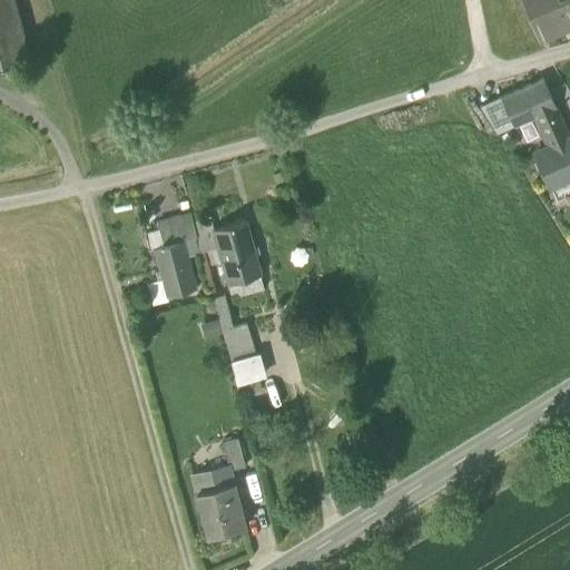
[(0,0),(0,65),(27,62),(10,0),(0,0)]
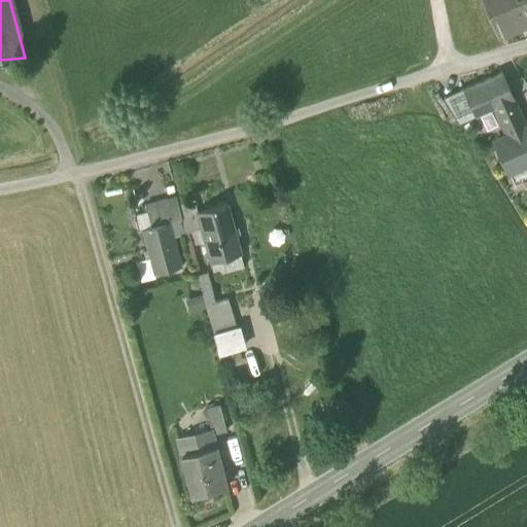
[(484,0),(500,37),(526,26),(526,6),(524,0),(484,0)]
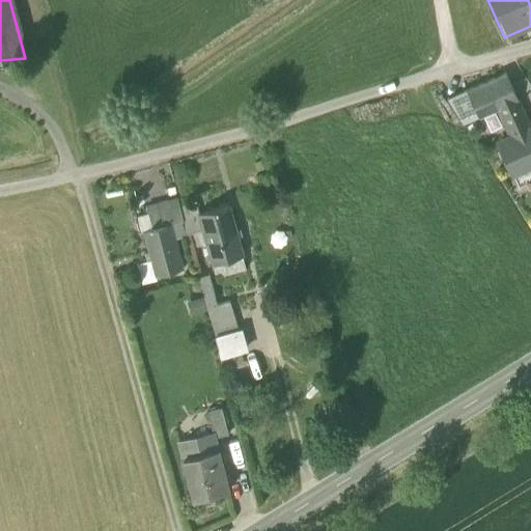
[(497,144),(512,176),(530,167),(530,130),(530,129),(505,74),(504,74),(504,75),(467,91),(467,90),(466,91),(478,118),(501,108),(504,113),(500,115),(510,138),(497,144)]
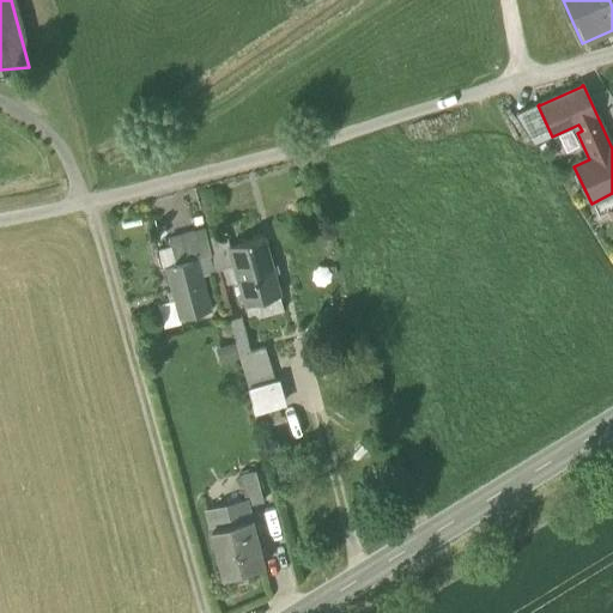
[(515,115),(533,145),(552,137),(538,105),(515,115)]
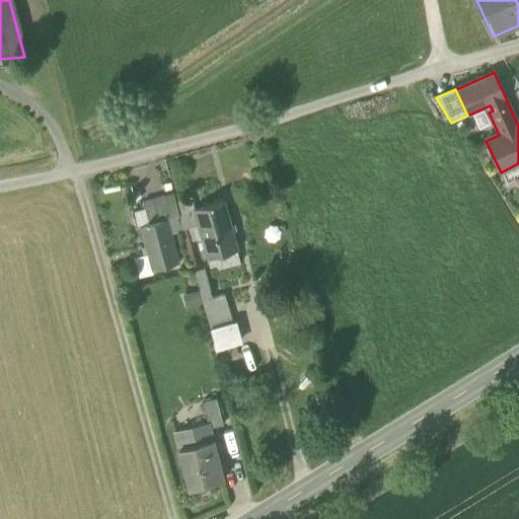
[(145,210),(149,224),(166,219),(177,216),(176,214),(174,202),(173,196),(144,204),(145,210)]
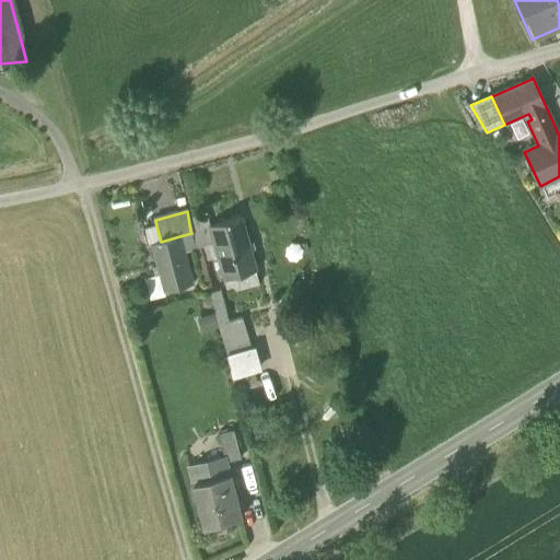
[(190,234),(194,248),(213,243),(209,226),(205,213),(188,218),(190,231),(191,233),(191,234),(190,234)]
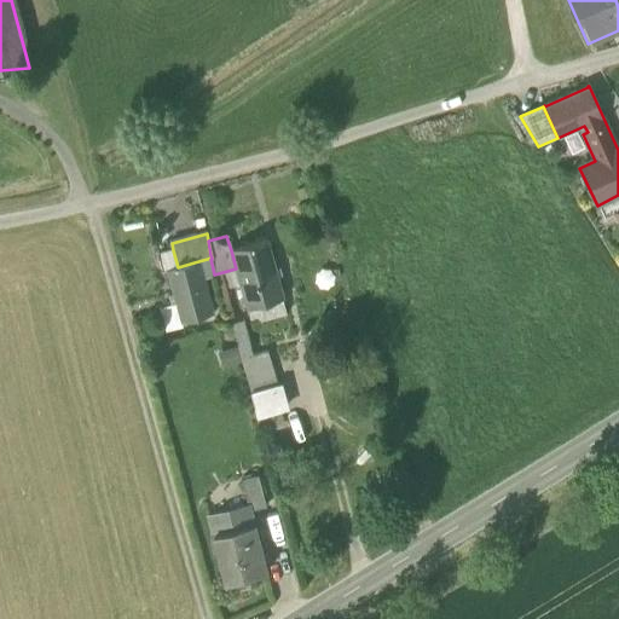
[(236,268),(246,307),(281,298),(265,241),(231,250),(236,268)]
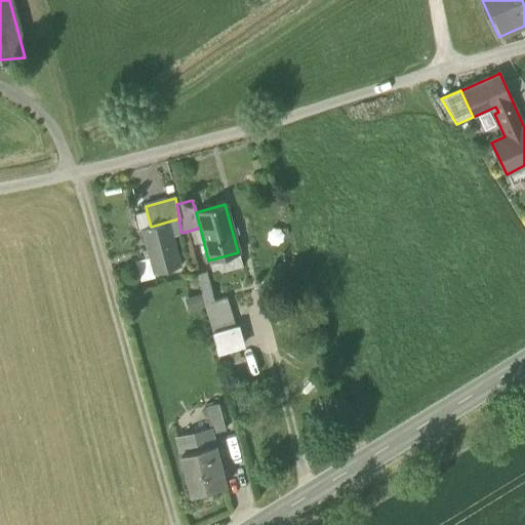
[(132,216),(137,235),(142,233),(140,229),(151,227),(147,212),(132,216)]
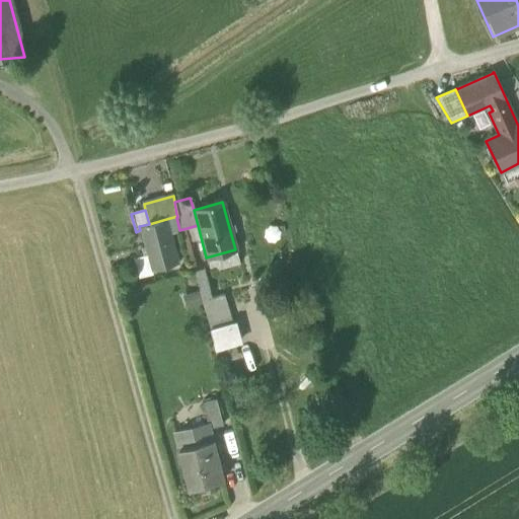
[(147,254),(150,270),(177,263),(166,219),(149,224),(139,226),(140,230),(147,254)]
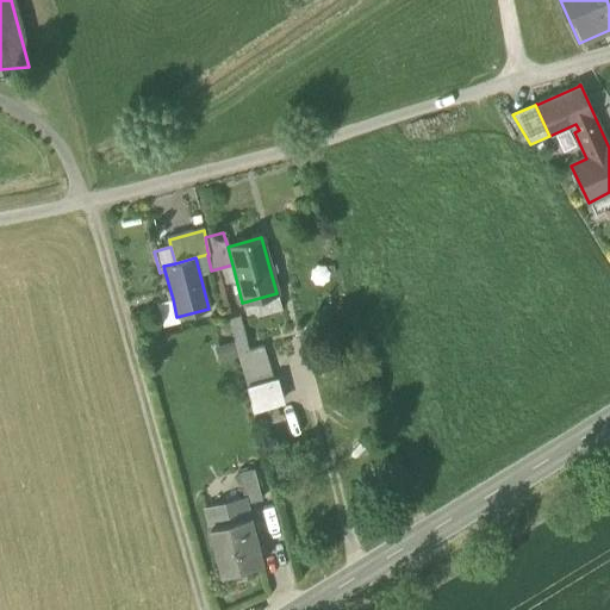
[(277,293),(242,303),(246,316),(259,317),(281,311),(277,293)]
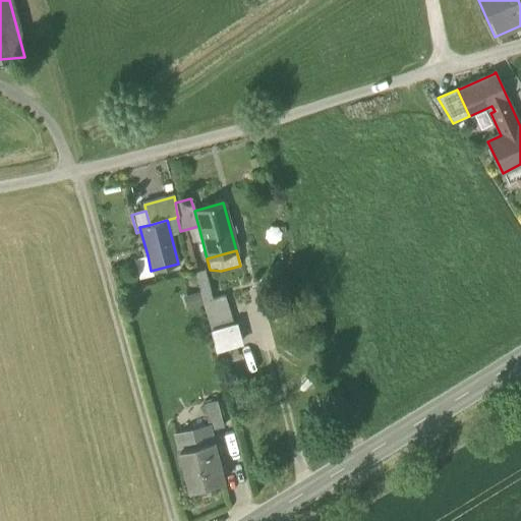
[(153,277),(151,271),(148,255),(133,259),(138,280),(153,277)]
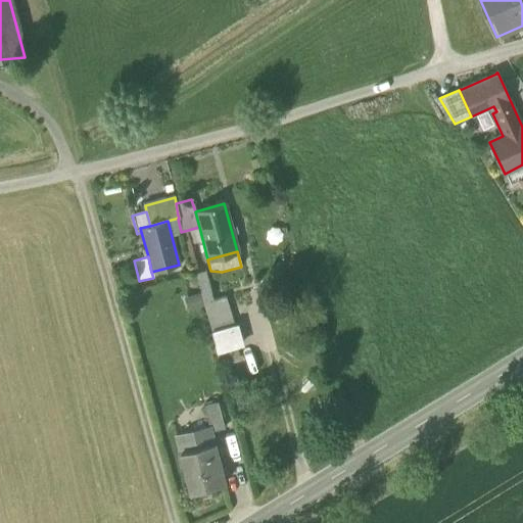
[(199,292),(202,302),(214,299),(204,270),(196,273),(201,290),(199,291),(199,292)]
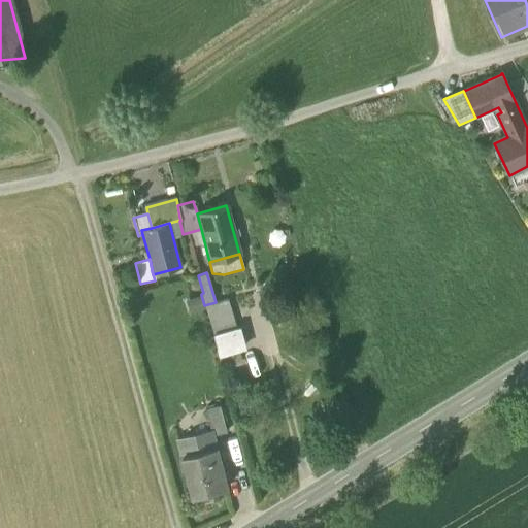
[(205,309),(201,295),(185,299),(189,314),(205,309)]
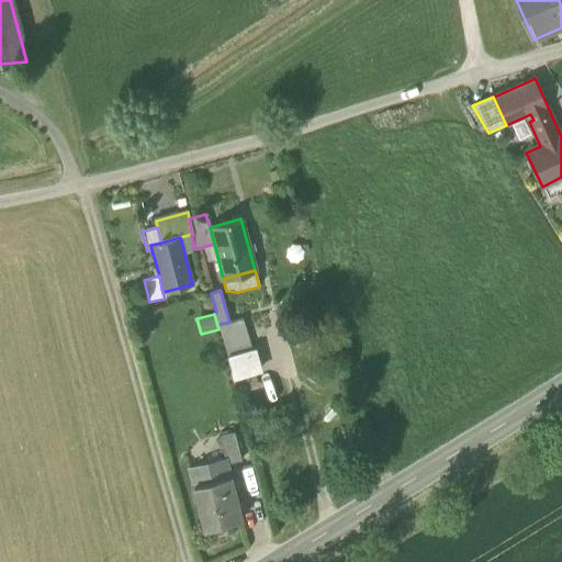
[(217,325),(227,355),(250,348),(240,318),(229,322),(217,325)]
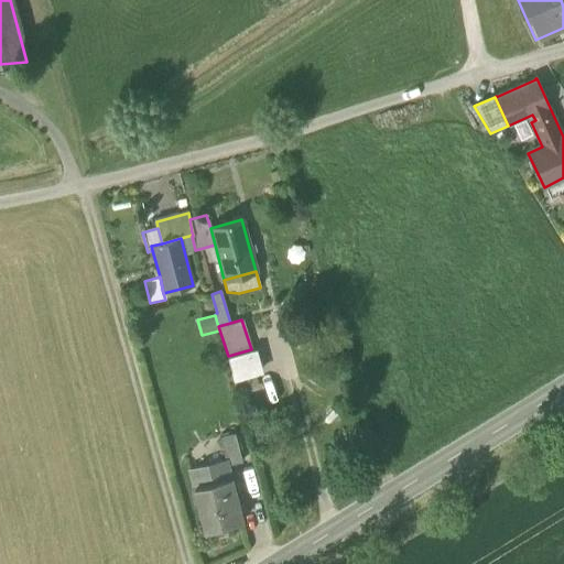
[(257,349),(227,357),(234,381),(263,372),(257,349)]
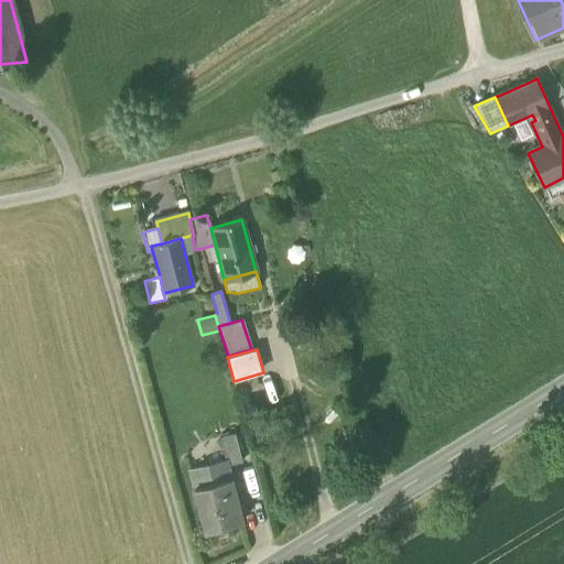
[(226,463),(226,466),(241,463),(235,432),(219,435),(226,463)]
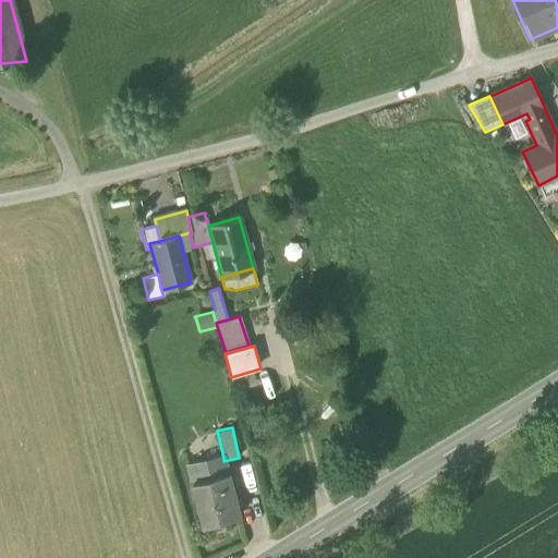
[(235,514),(227,472),(223,461),(223,458),(189,465),(192,480),(202,522),(235,514)]
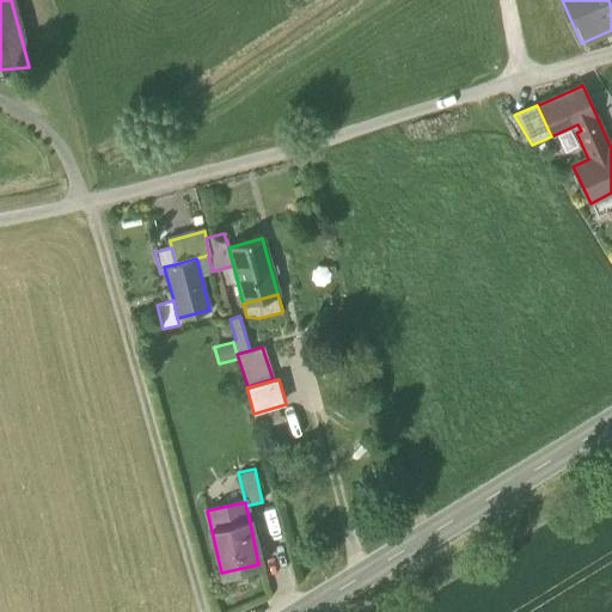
All buildings are outlined.
